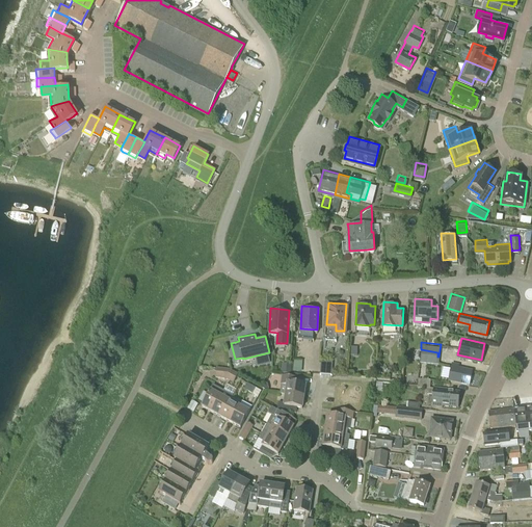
[(423,361),(423,360),(439,361),(439,357),(437,357),(437,352),(421,349),(420,361),(423,361)]
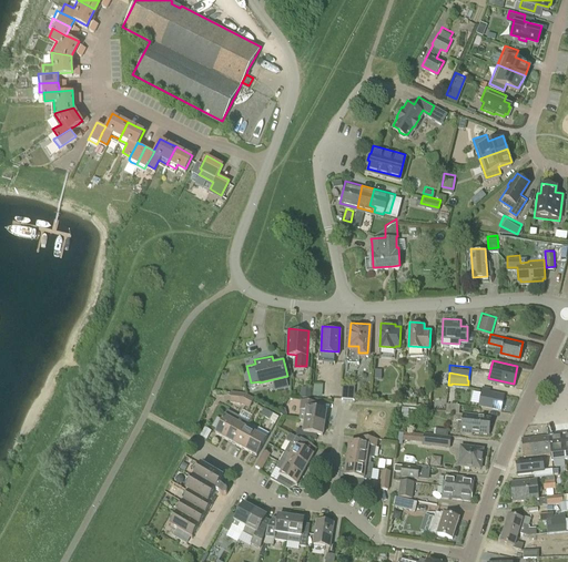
[(323,390),(324,379),(314,379),(314,390),(323,390)]
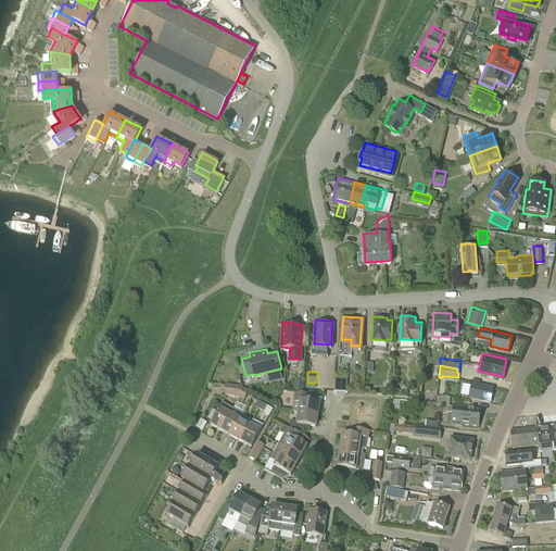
[(335,385),(346,386),(346,374),(335,374),(335,385)]
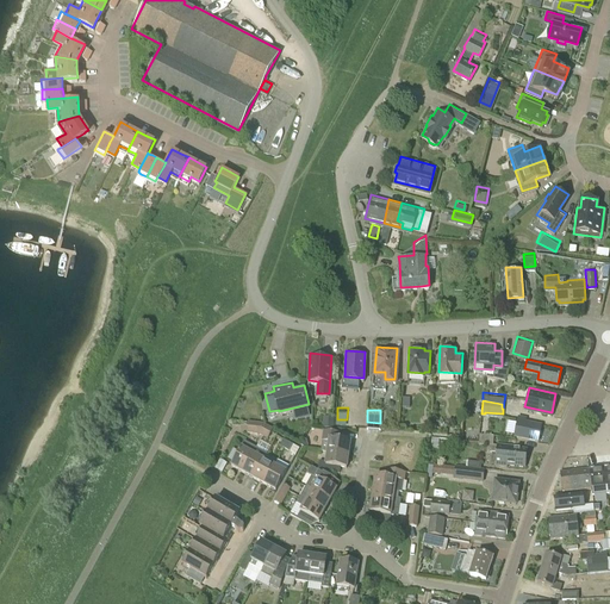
[(323,412),(322,424),(334,424),(334,422),(335,413),(323,412)]
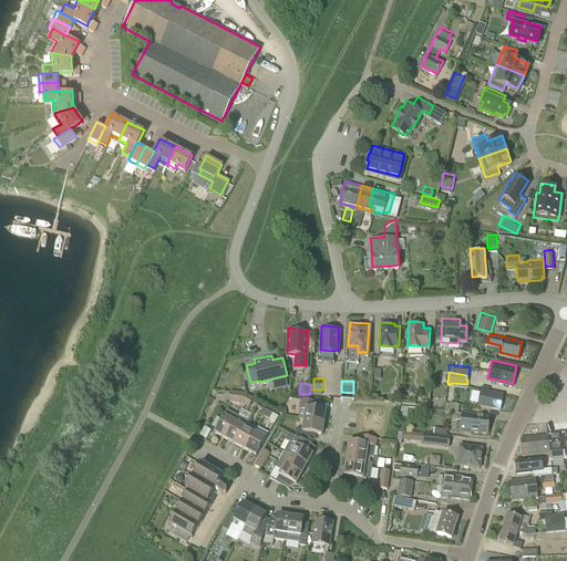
[(500,406),(503,392),(488,388),(488,385),(482,384),(478,402),(500,406)]
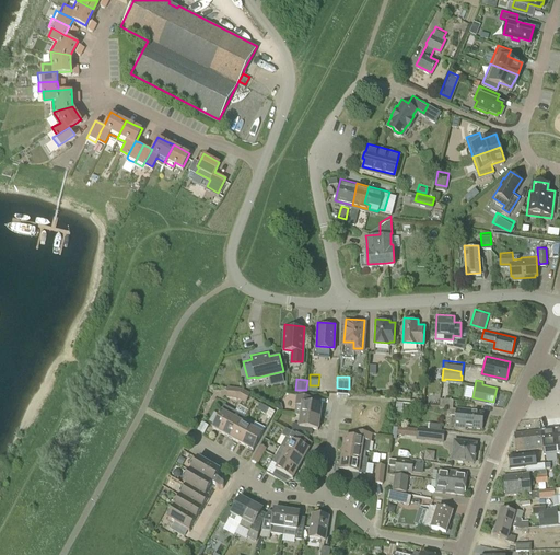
[(242,396),(246,388),(241,385),(228,384),(226,394),(238,395),(242,396)]
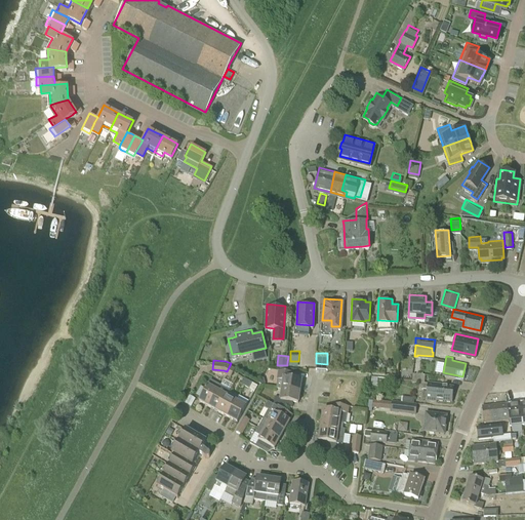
[(231,363),(227,371),(230,373),(235,365),(231,363)]
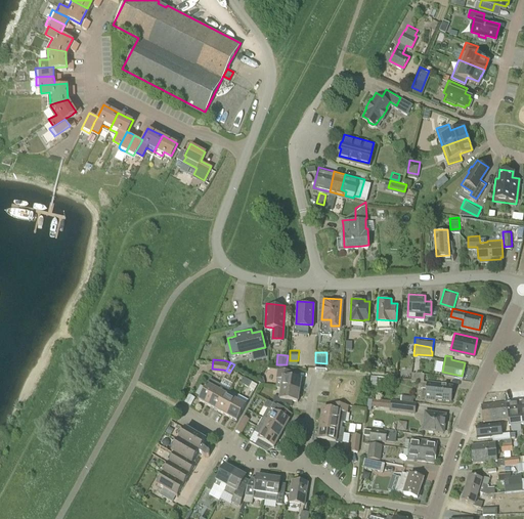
[(301,377),(289,375),(289,369),(278,366),(275,384),(281,385),(299,387),(301,377)]
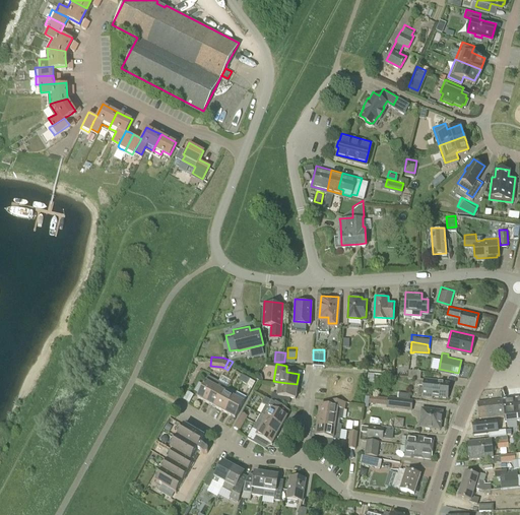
[(424,376),(419,376),(420,368),(408,367),(408,374),(408,375),(415,376),(414,381),(423,382),(421,393),(433,394),(433,393),(448,395),(450,380),(441,379),(441,378),(424,376)]
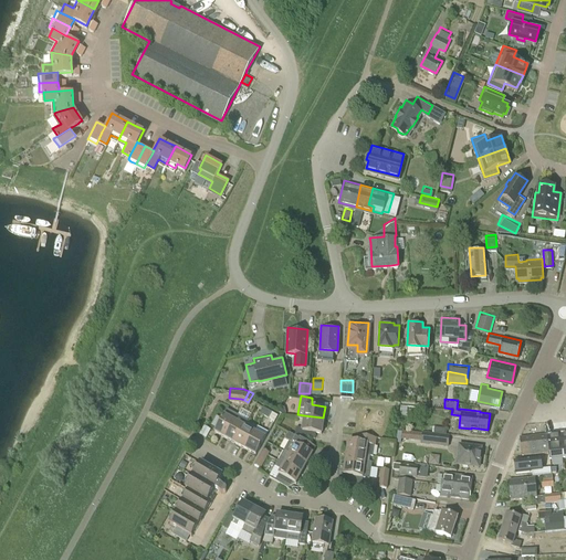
[(226,434),(238,411),(227,405),(215,428),(226,434)]
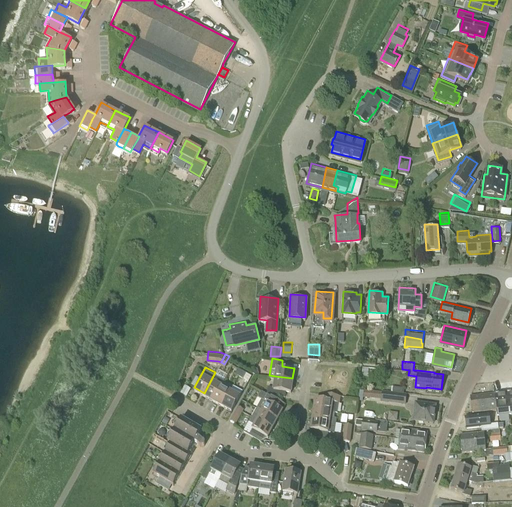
[(221,382),(224,377),(215,372),(204,393),(212,398),(221,382)]
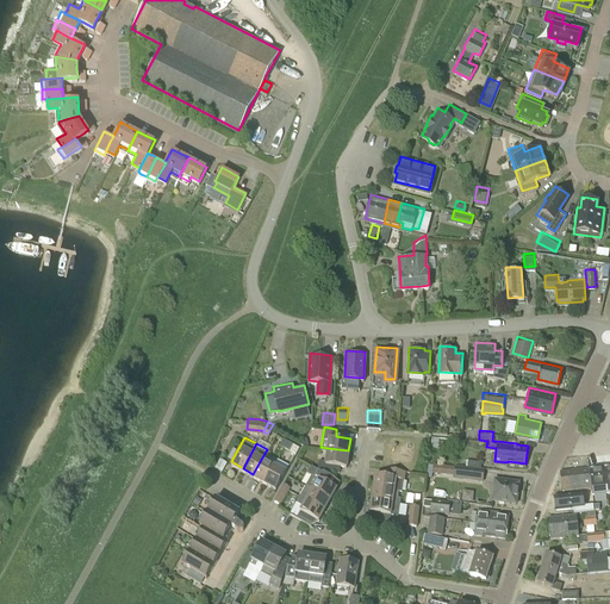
[(348,450),(328,448),(325,458),(319,456),(317,466),(328,472),(328,468),(330,468),(331,461),(347,464),(348,450)]
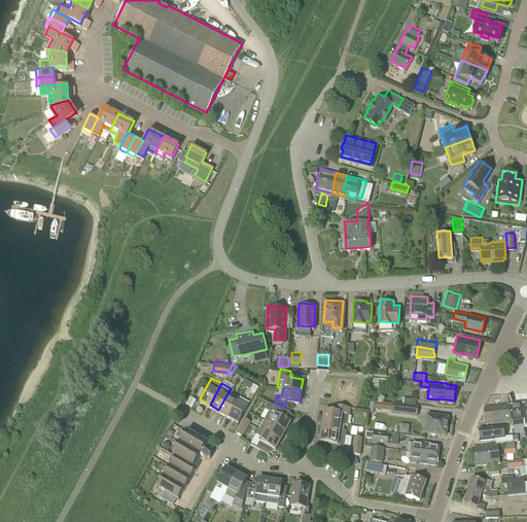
[(227,393),(218,410),(227,415),(237,398),(227,393)]
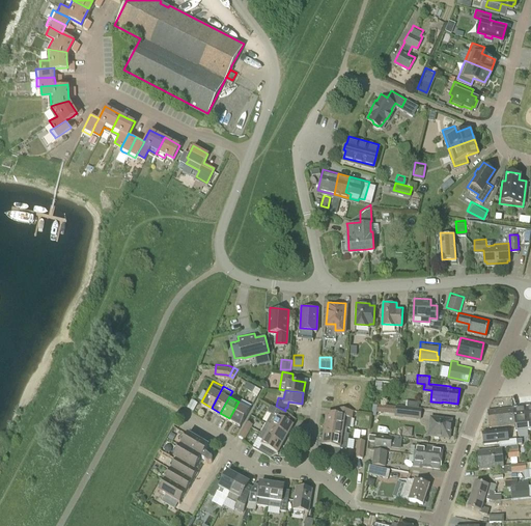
[(407,404),(396,402),(396,403),(407,405),(421,406),(421,405),(418,405),(419,398),(408,397),(407,404)]
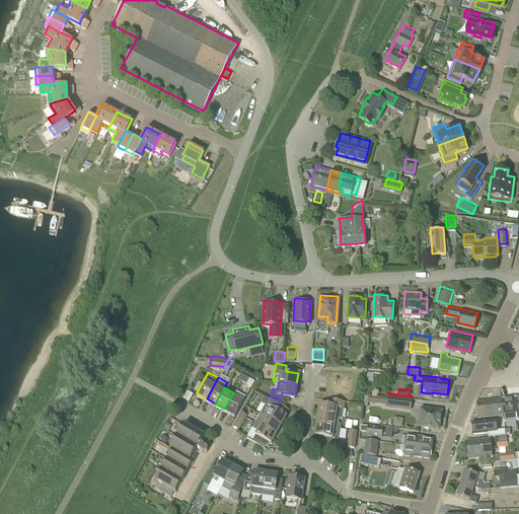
[(368,399),(384,401),(385,393),(369,391),(368,399)]
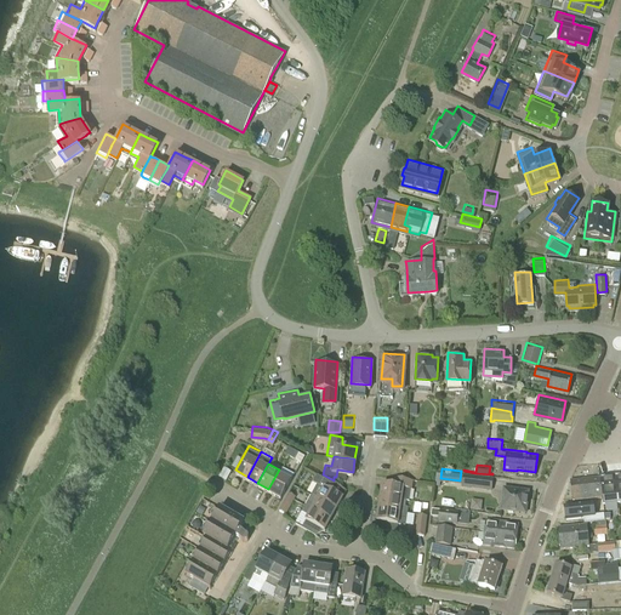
[(279,470),(268,489),(280,495),(291,477),(279,470)]
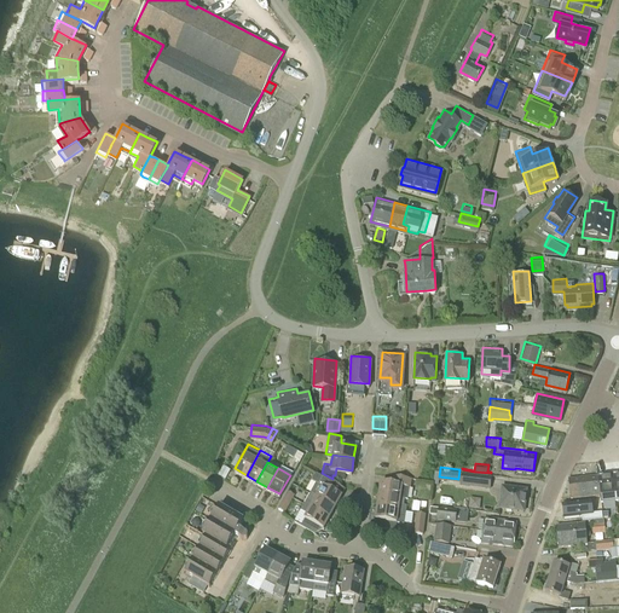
[(336,481),(333,479),(322,473),(316,469),(312,476),(316,479),(310,490),(317,493),(335,503),(341,492),(333,487),(336,481)]
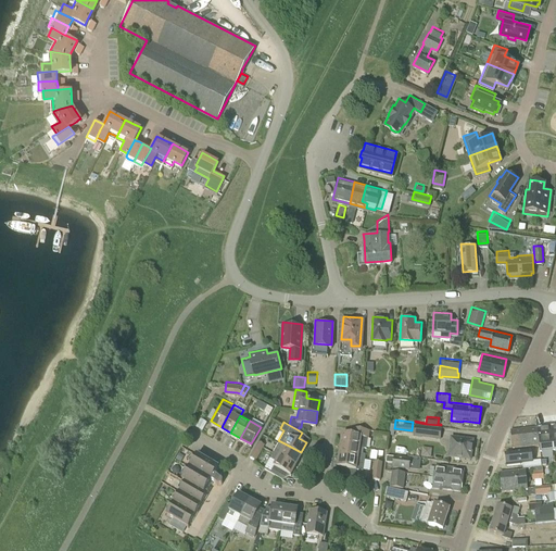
[(413,433),(440,436),(441,425),(426,424),(415,422),(413,433)]
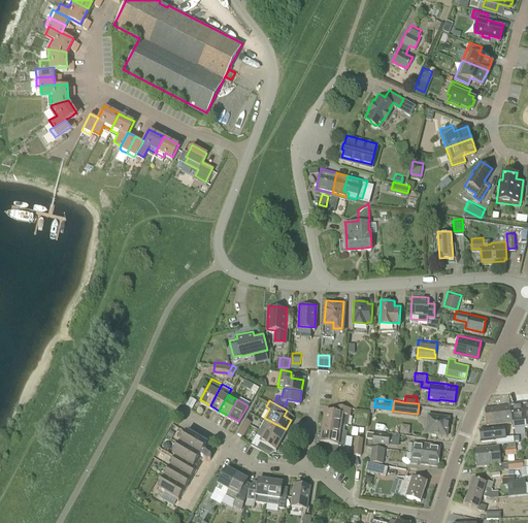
[(522,401),(509,402),(512,420),(524,418),(522,401)]
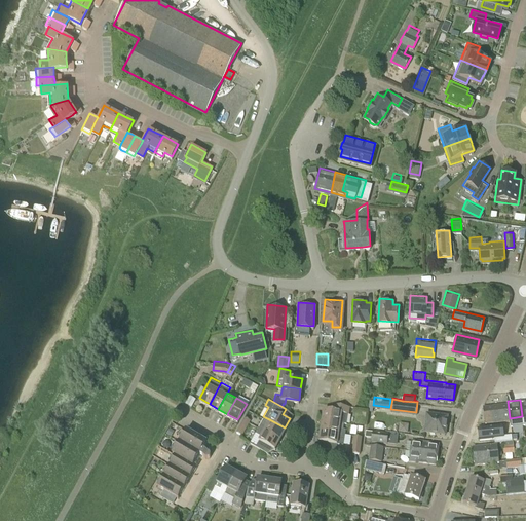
[(510,418),(508,401),(483,404),(485,420),(510,418)]
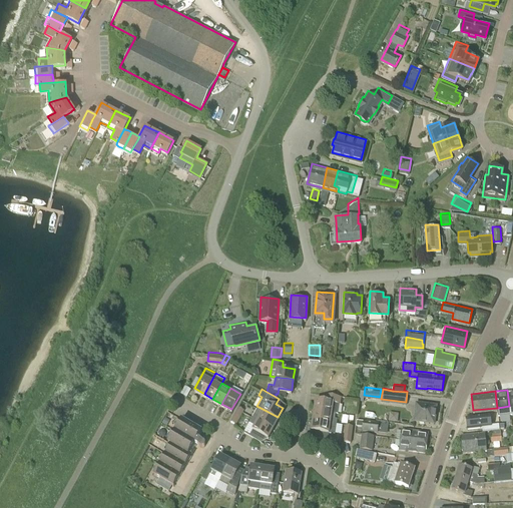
[(338,411),(341,394),(324,392),(323,398),(316,397),(314,407),(335,411),(335,410),(338,411)]
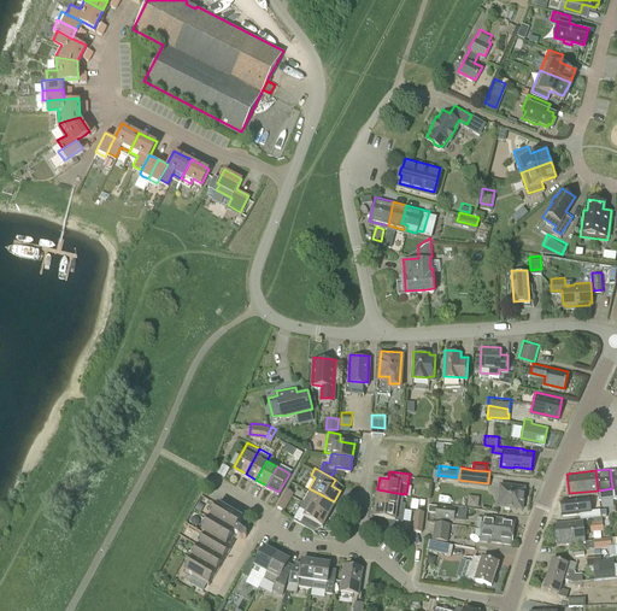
[(459,498),(458,481),(434,482),(434,499),(459,498)]
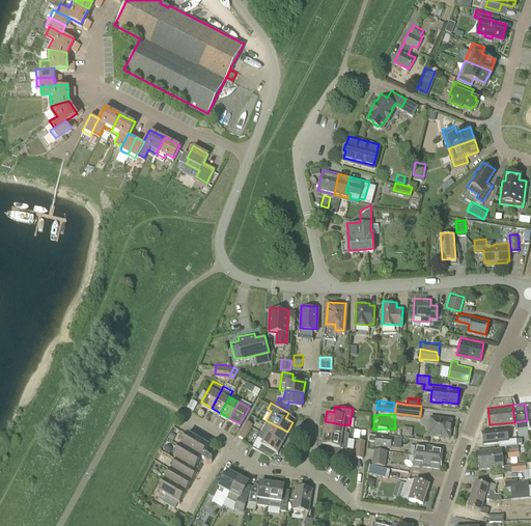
[(449,436),(451,417),(430,415),(428,434),(449,436)]
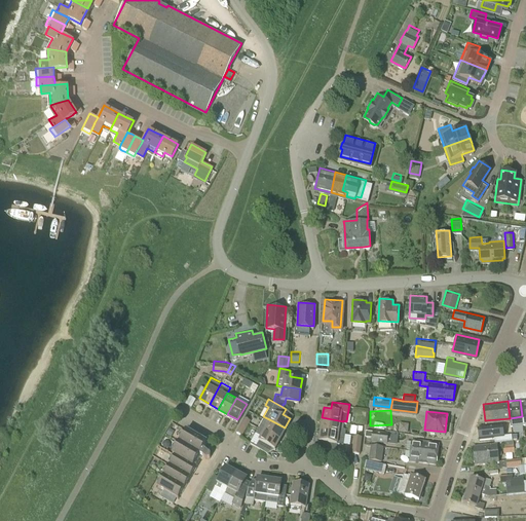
[(248,420),(250,417),(245,414),(236,430),(241,433),(248,420)]
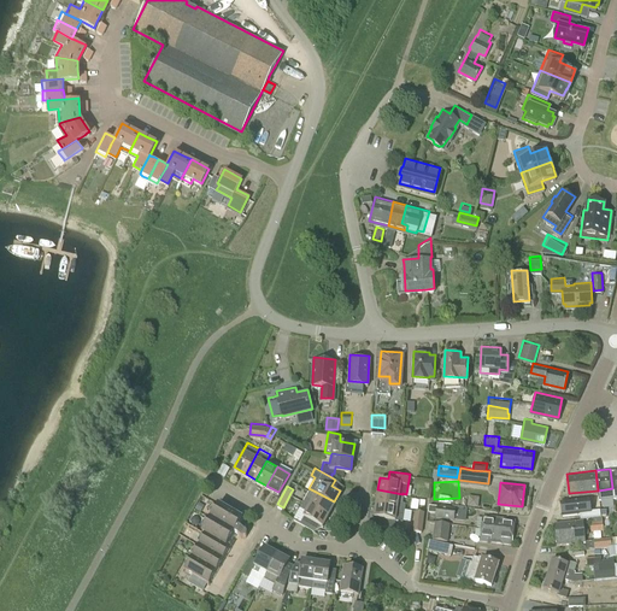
[(334,501),(316,492),(309,488),(303,499),(328,512),(334,501)]
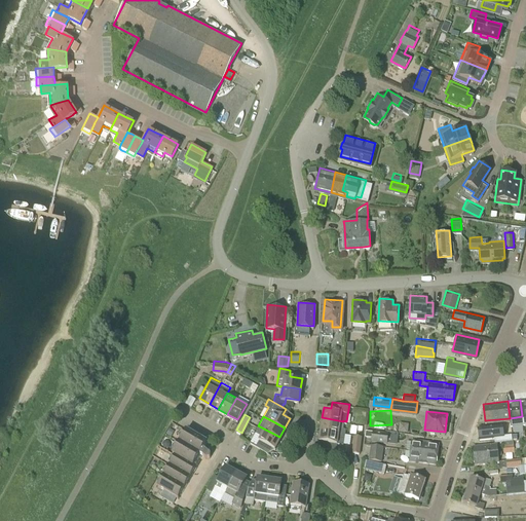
[(343,421),(322,417),(321,429),(344,432),(345,426),(343,426),(343,421)]
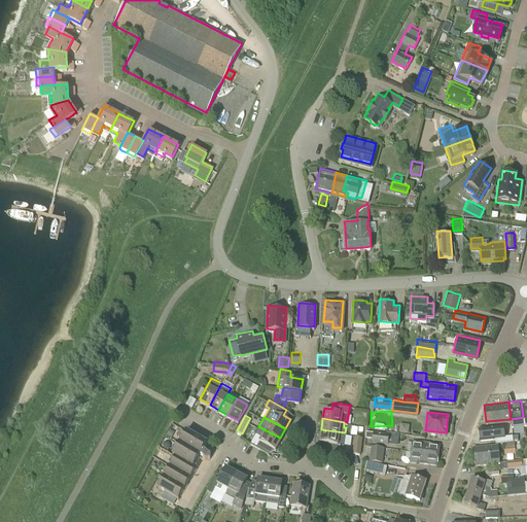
[(409,428),(409,418),(399,418),(398,427),(409,428)]
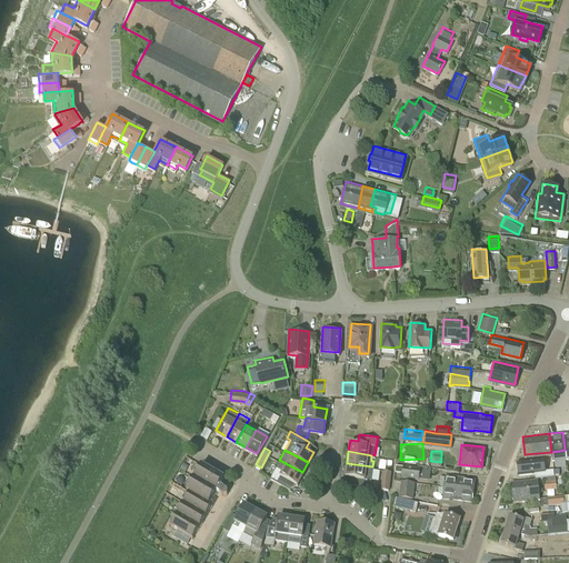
[(543,459),(518,462),(519,473),(535,471),(536,475),(553,473),(552,468),(545,469),(543,459)]
